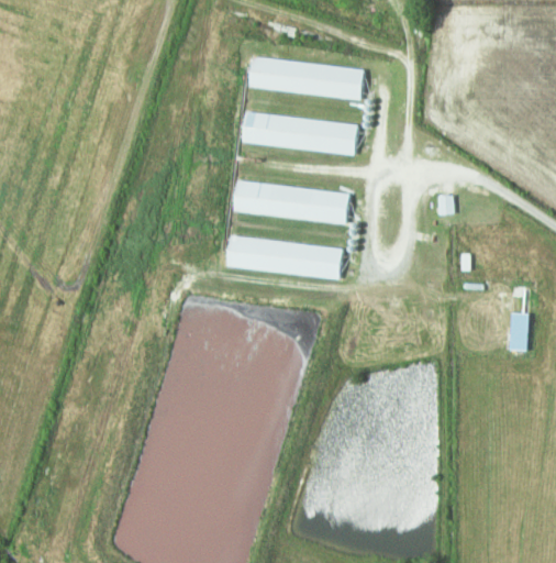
[(360,99),(364,68),(252,57),(248,88),(360,99)]
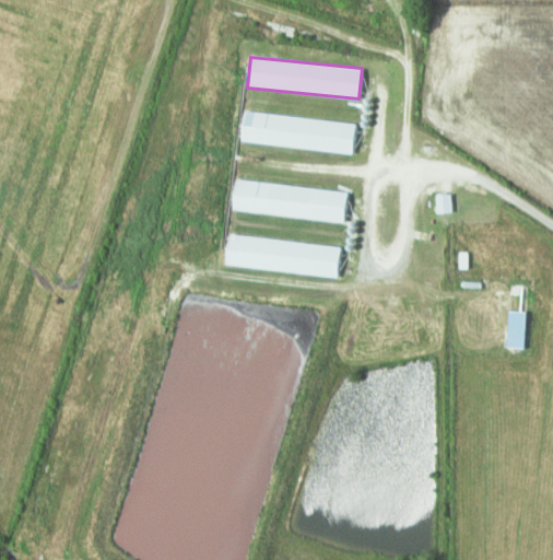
[(240,142),(352,154),(355,124),(244,112),(240,142)]
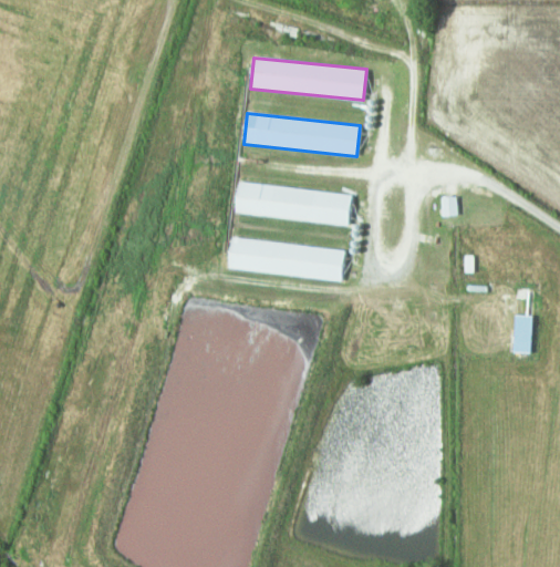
[(238,182),(235,213),(348,225),(351,194),(238,182)]
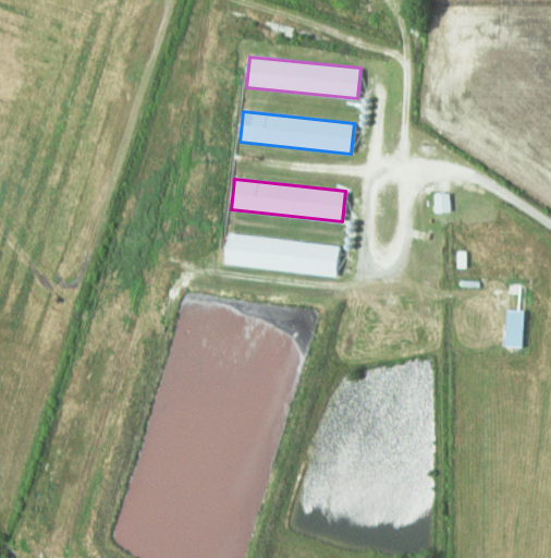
[(445,194),(430,194),(431,213),(447,211),(445,194)]
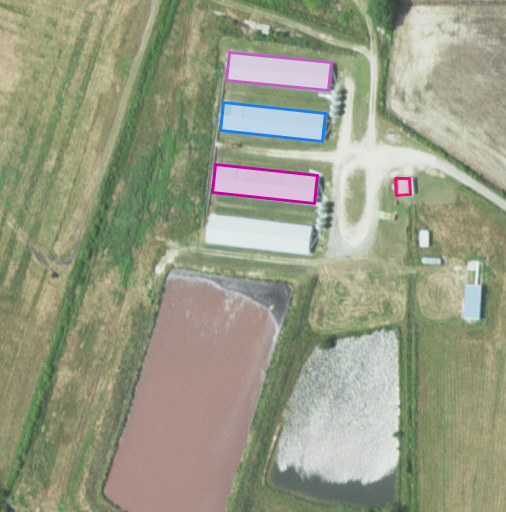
[(311,225),(208,215),(205,242),(308,253),(311,225)]
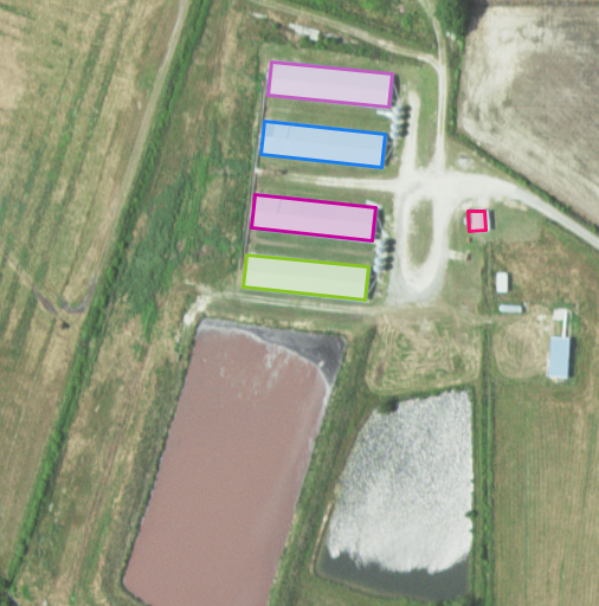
[(548,336),(548,376),(566,376),(566,336),(548,336)]
